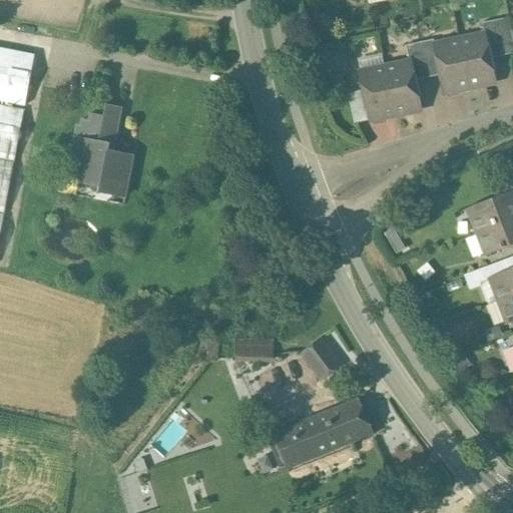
[(512,36),(509,18),(496,21),(503,56),(512,54),(512,36)]
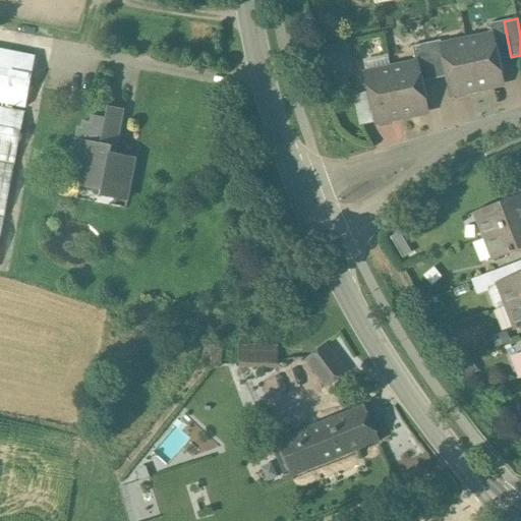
[(504,21),(489,24),(491,37),(493,37),(498,60),(511,57),(504,21)]
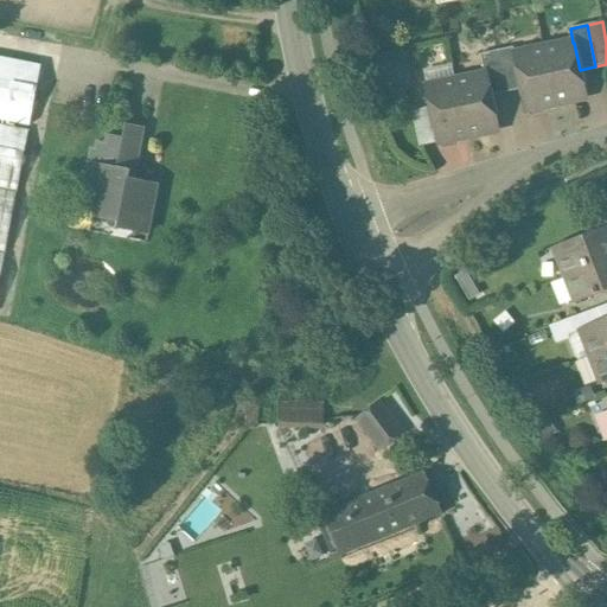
[(573,43),(544,49),(555,104),(586,98),(580,70),(574,43),(573,43)]
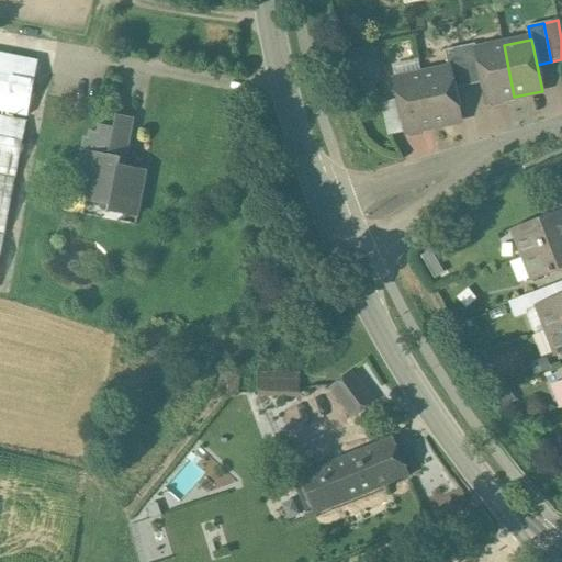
[(475,44),(460,47),(468,86),(482,83),(475,51),(476,51),(475,44)]
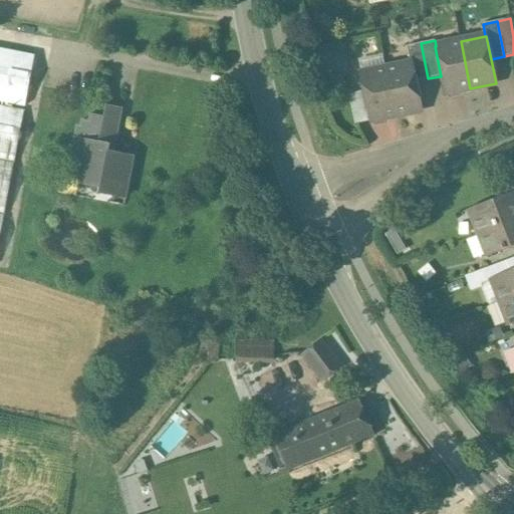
[(436,46),(435,46),(441,76),(445,93),(470,88),(461,41),(436,46)]
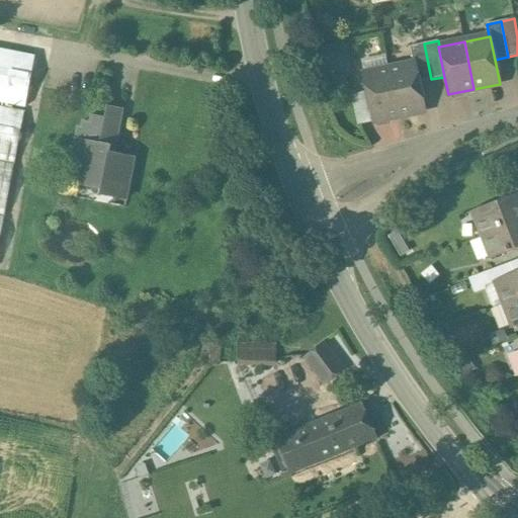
[(424,44),(410,47),(414,64),(415,64),(419,82),(431,79),(424,44)]
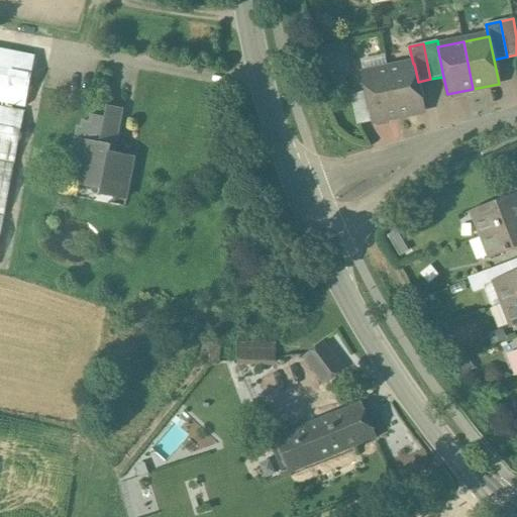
[(35,57),(0,49),(0,103),(25,108),(35,57)]
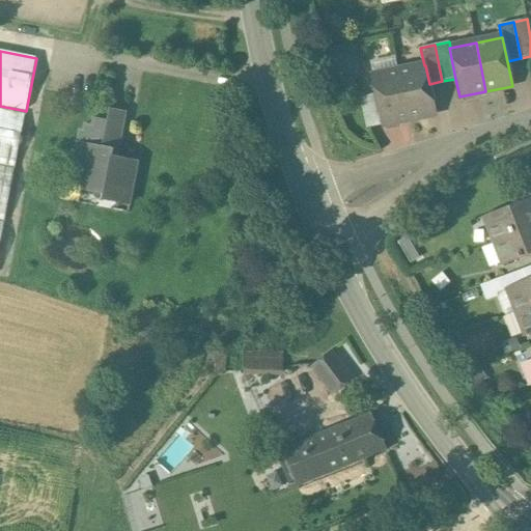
[(424,65),(398,72),(409,119),(436,114),(429,84),(425,65),(424,65)]
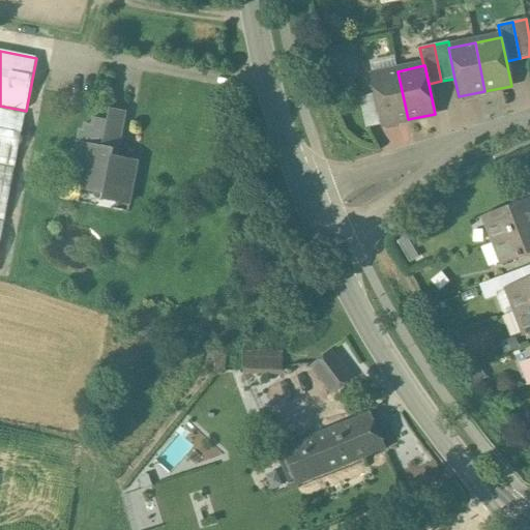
[(398,71),(372,77),(382,125),(408,119),(398,71)]
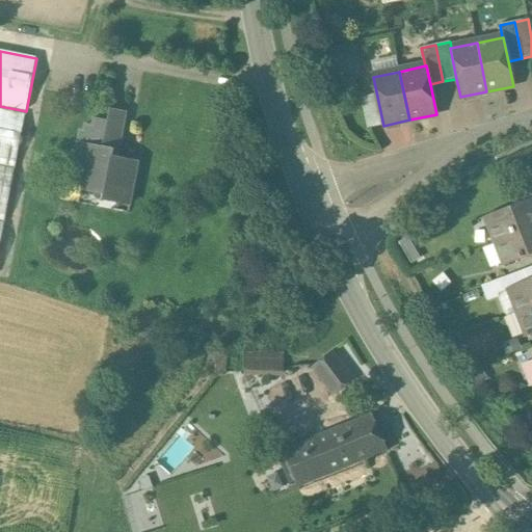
[(25,115),(0,110),(0,165),(15,169),(25,115)]
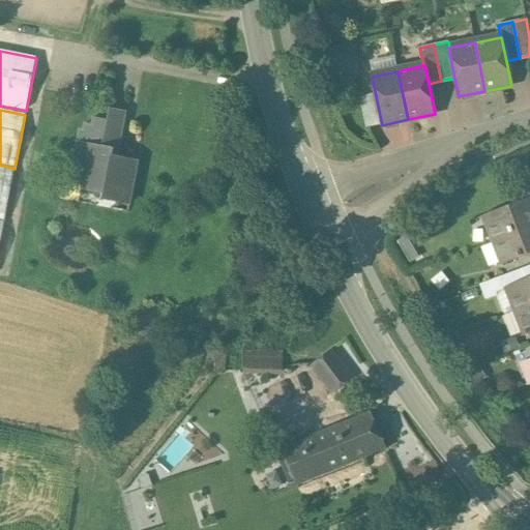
[(137,163),(117,158),(126,113),(110,110),(108,122),(93,119),(92,126),(85,125),(81,143),(79,143),(72,175),(85,177),(83,190),(102,195),(100,200),(128,206),(137,163)]
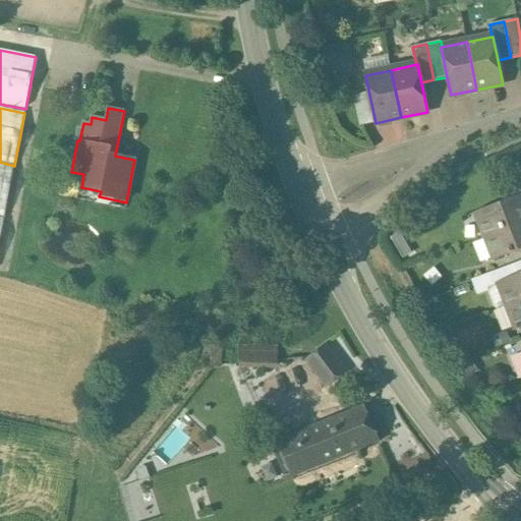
[(14,166),(0,162),(0,217),(4,218),(14,166)]
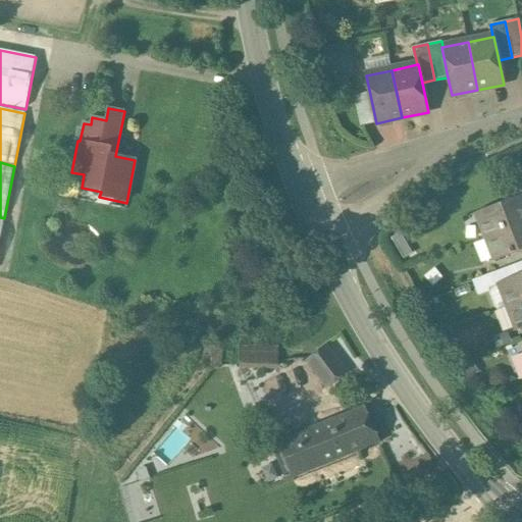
[(521,195),(476,213),(485,237),(521,222),(521,195)]
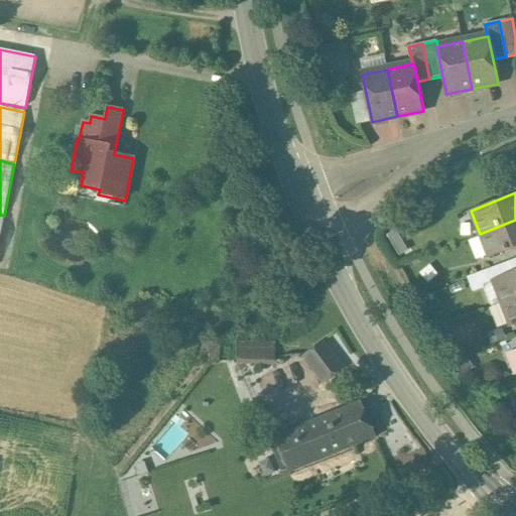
[(515,220),(480,234),(489,258),(515,247),(515,220)]
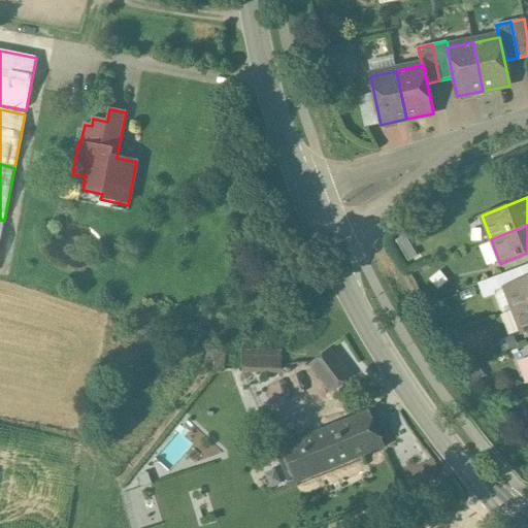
[(527,277),(505,287),(514,310),(527,304),(527,277)]
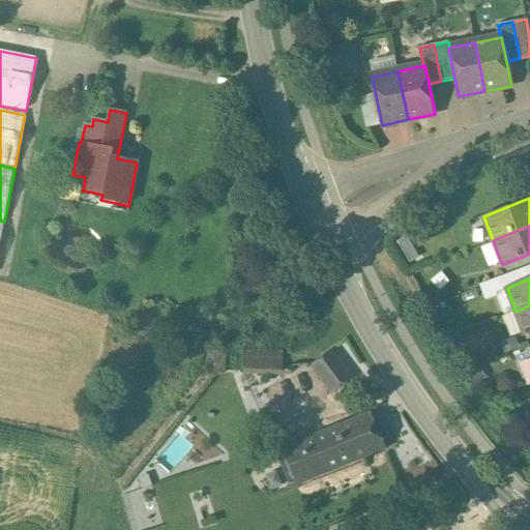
[(529,305),(516,312),(525,335),(529,333),(529,305)]
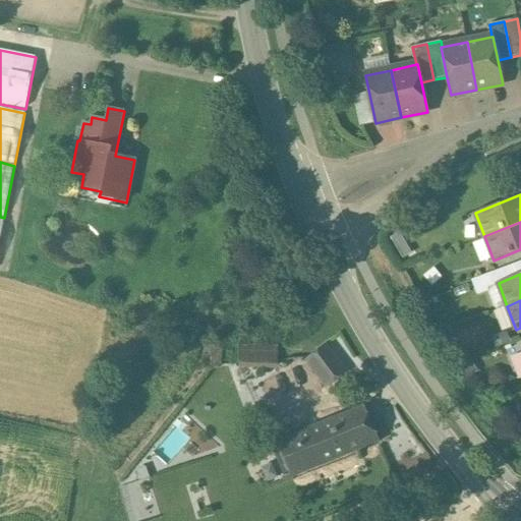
[(239,343),(239,362),(279,363),(279,344),(239,343)]
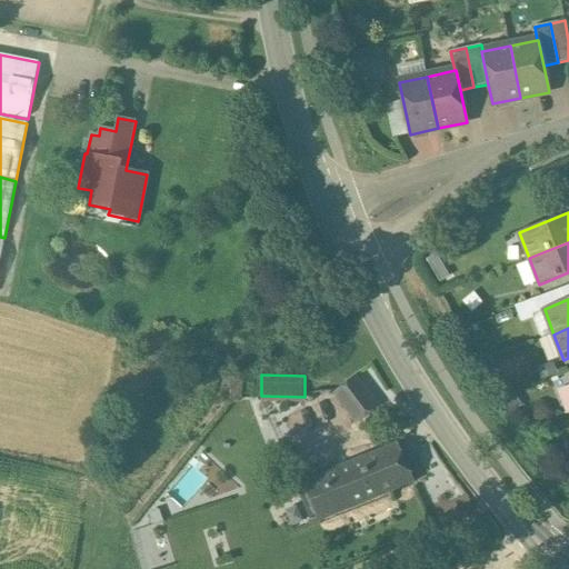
[(356,376),(332,393),(357,423),(379,406),(356,376)]
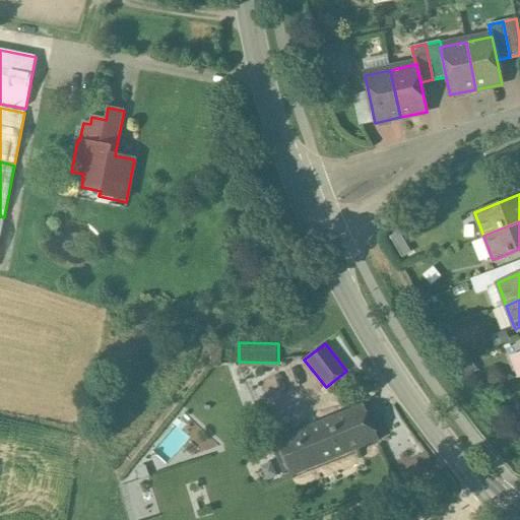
[(364,404),(270,443),(284,478),(379,441),(364,404)]
